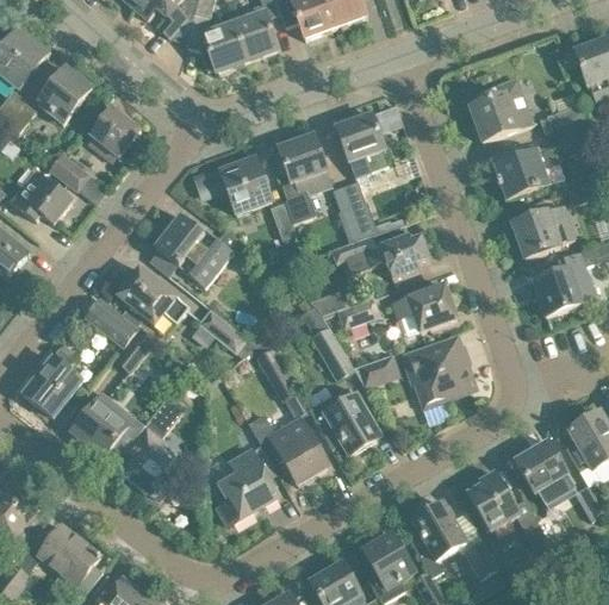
[(185,45),(193,14),(197,0),(141,0),(134,8),(147,20),(156,10),(165,17),(156,27),(168,39),(185,45)]
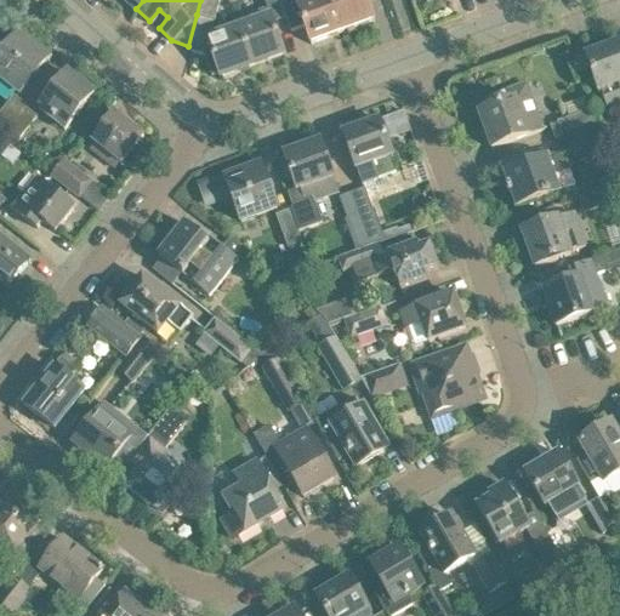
[(200,0),(197,15),(214,18),(217,0),(200,0)]
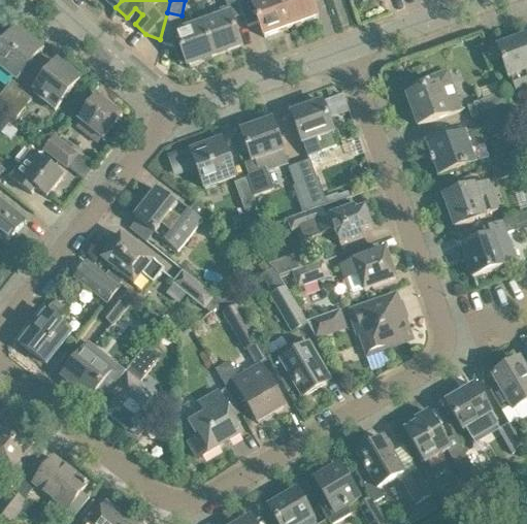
[(251,0),(263,34),(290,25),(281,0),(251,0)]
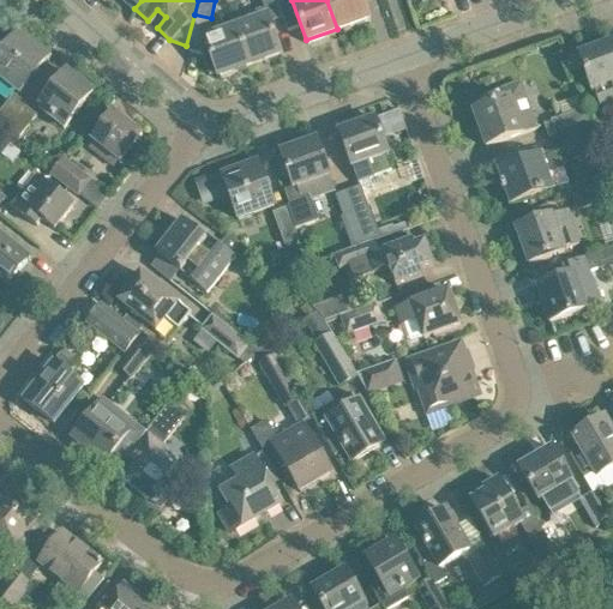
[(326,0),(337,29),(368,17),(362,0),(326,0)]
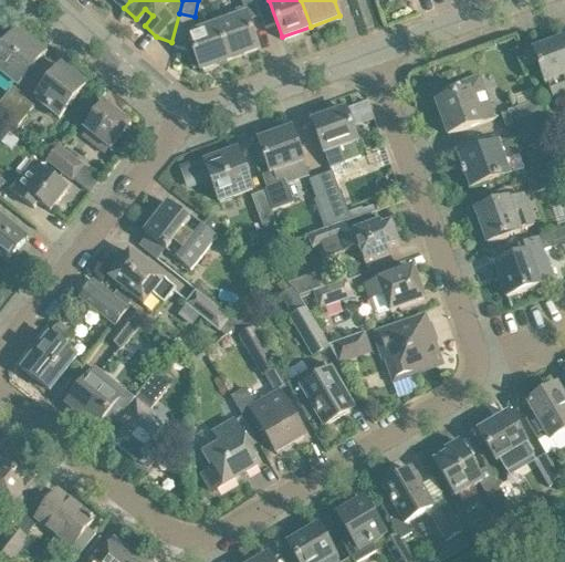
[(246,13),(217,24),(228,56),(258,47),(250,25),(246,13)]
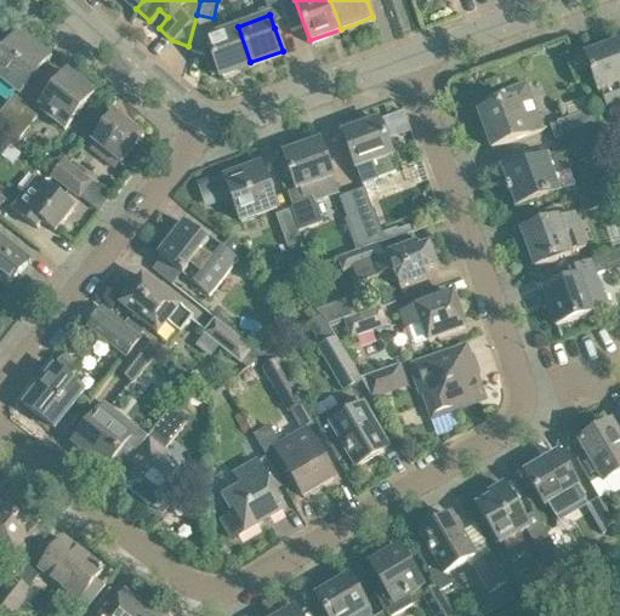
[(209,47),(203,51),(211,74),(217,72),(219,74),(250,62),(238,27),(209,36),(205,38),(209,47)]
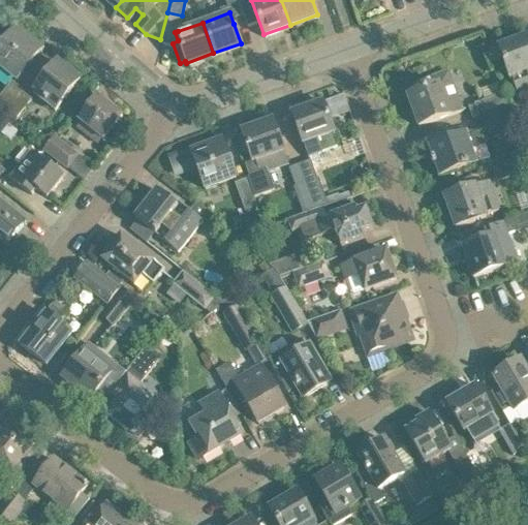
[(0,64),(6,69),(16,76),(41,44),(16,24),(0,43),(0,64)]
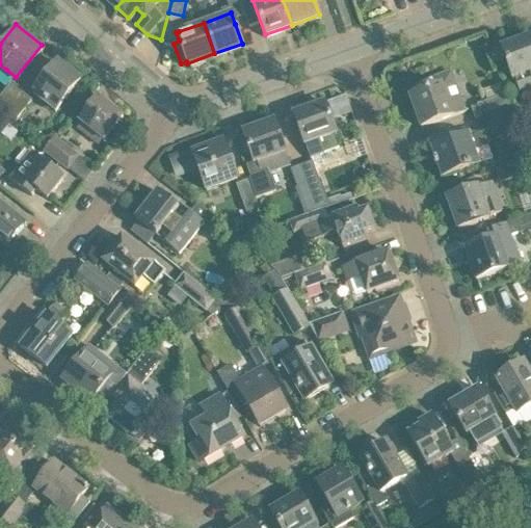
[(530,82),(530,32),(500,45),(511,75),(513,75),(518,87),(530,82)]
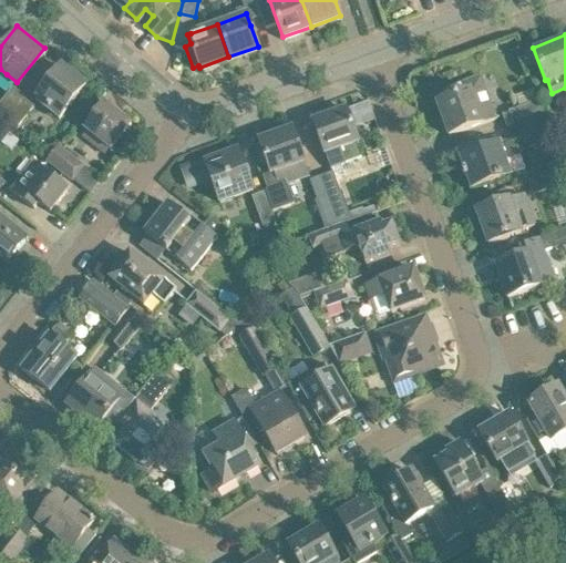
[(58,115),(71,100),(84,82),(61,63),(34,96),(58,115)]
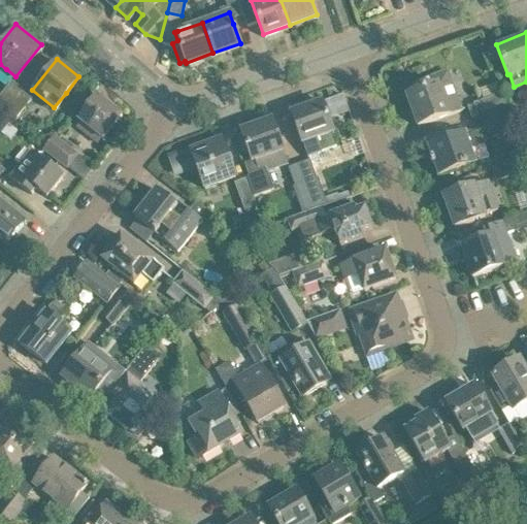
[(417,124),(436,117),(460,108),(453,88),(447,68),(431,74),(433,83),(405,93),(417,124)]
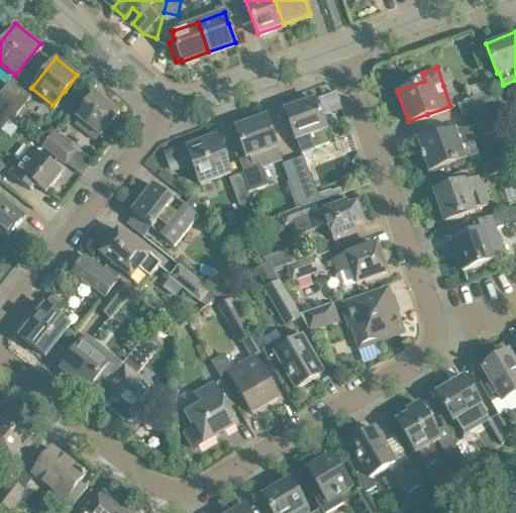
[(0,111),(2,108),(19,87),(20,86),(10,78),(0,90),(0,111)]
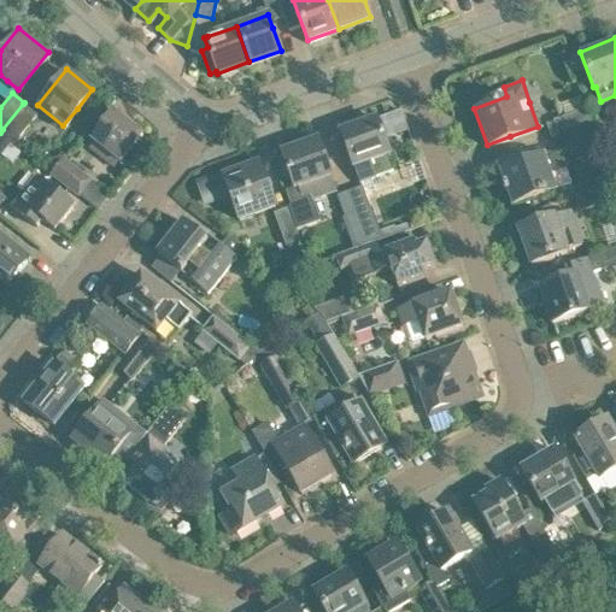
[(558,131),(558,130),(592,118),(587,105),(582,106),(578,93),(559,100),(564,113),(553,117),(553,118),(545,121),(550,134),(558,131)]
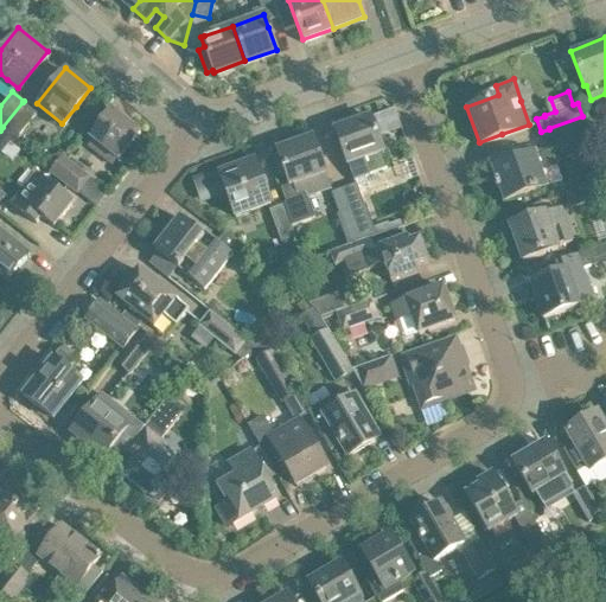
[(33,110),(23,102),(2,127),(13,135),(33,110)]
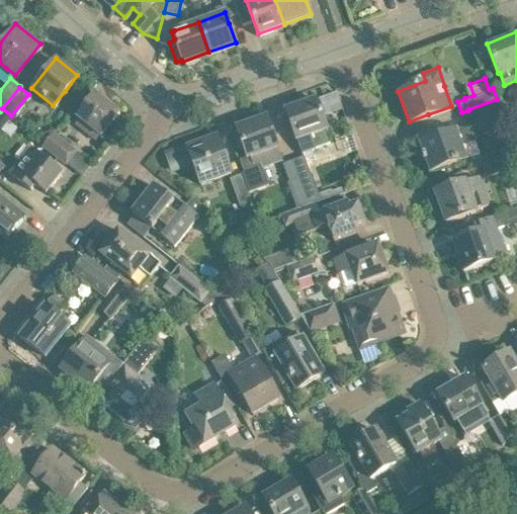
[(95,92),(83,107),(76,115),(108,142),(120,126),(111,120),(118,110),(95,92)]
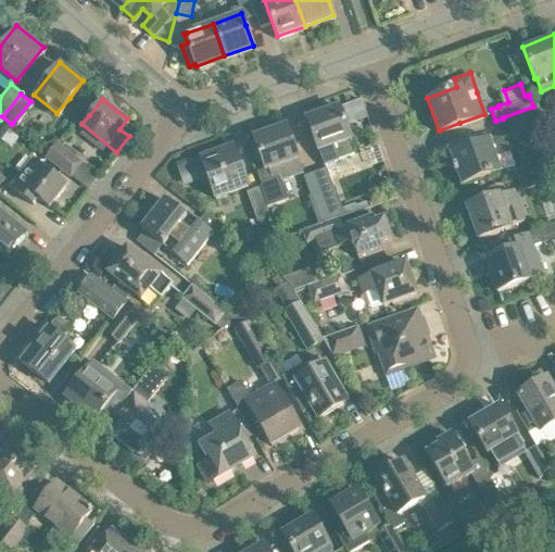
[(350,136),(345,125),(339,104),(305,116),(323,161),(353,150),(348,137),(350,136)]
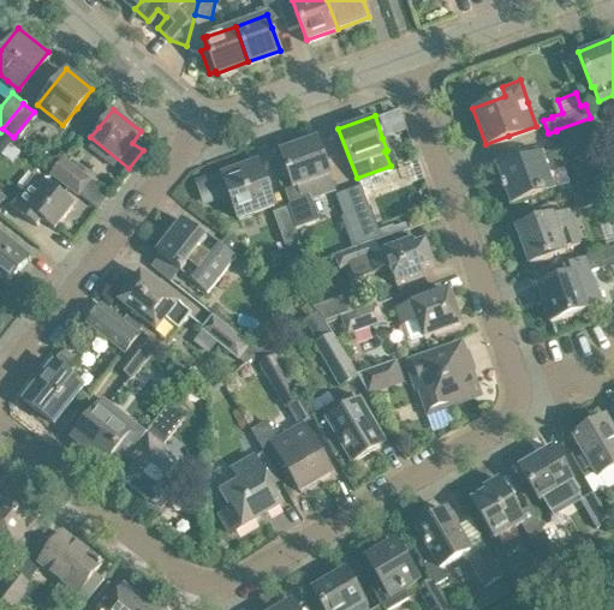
[(556,130),(556,131),(562,147),(596,135),(590,118),(556,130)]
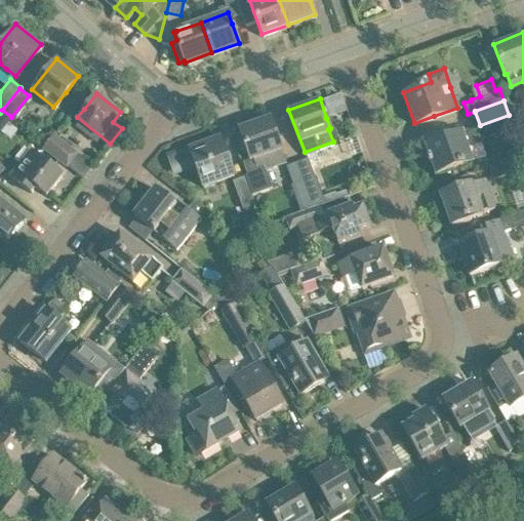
[(248,172),(244,174),(250,193),(271,186),(265,167),(285,159),(270,116),(239,127),(249,157),(243,160),(248,172)]
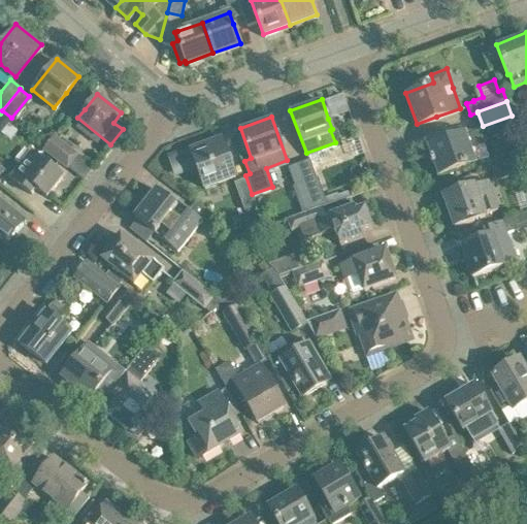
[(465,130),(447,137),(427,143),(431,156),(429,156),(431,162),(433,161),(437,173),(457,166),(475,160),(470,146),(484,142),(479,127),(465,132),(465,130)]
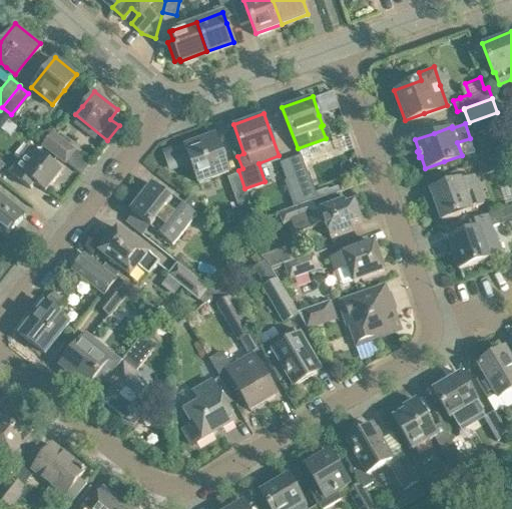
[(64,159),(73,147),(51,130),(42,142),(64,159)]
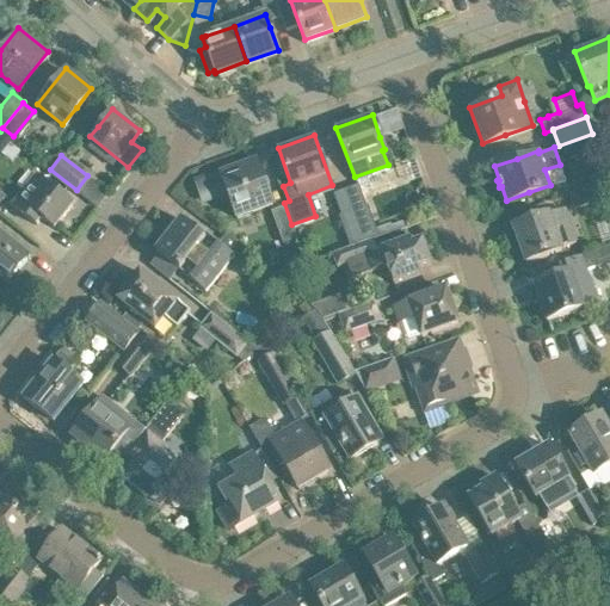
[(256,156),(205,174),(203,175),(202,177),(201,179),(199,180),(199,181),(198,184),(199,186),(199,187),(199,189),(201,190),(202,191),(203,192),(204,193),(207,193),(210,193),(213,193),(226,189),(235,215),(271,202),(256,156)]
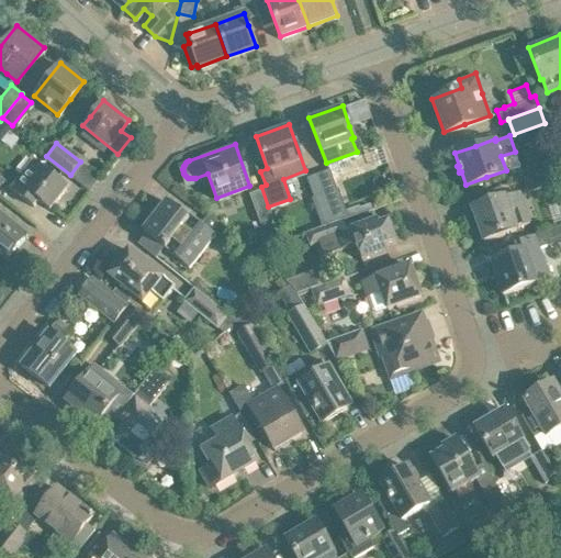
[(10,186),(15,190),(32,203),(37,198),(49,208),(66,186),(36,162),(24,176),(20,173),(10,186)]
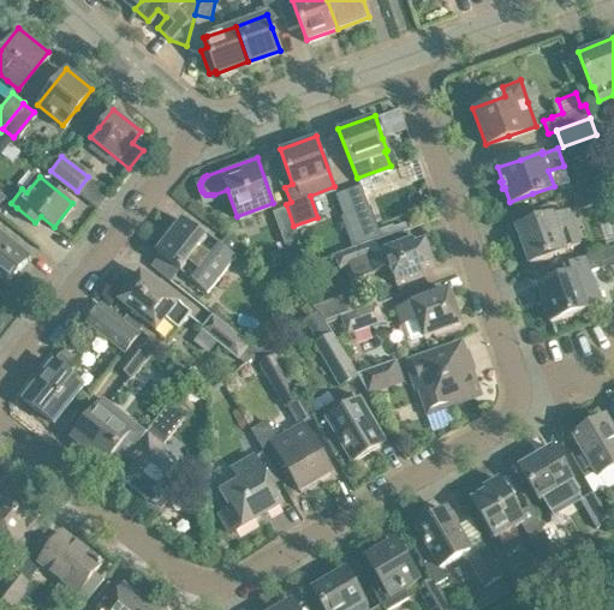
[(603,180),(571,192),(577,207),(609,196),(603,180)]
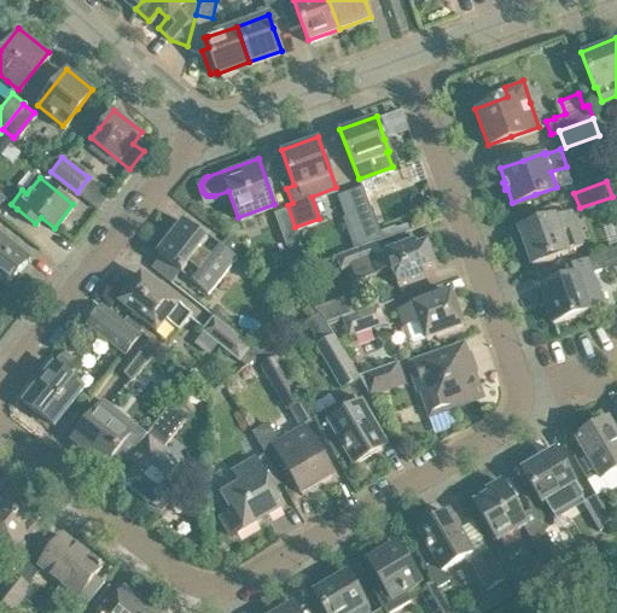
[(370,203),(368,204),(361,184),(349,188),(368,243),(377,239),(382,238),(370,203)]
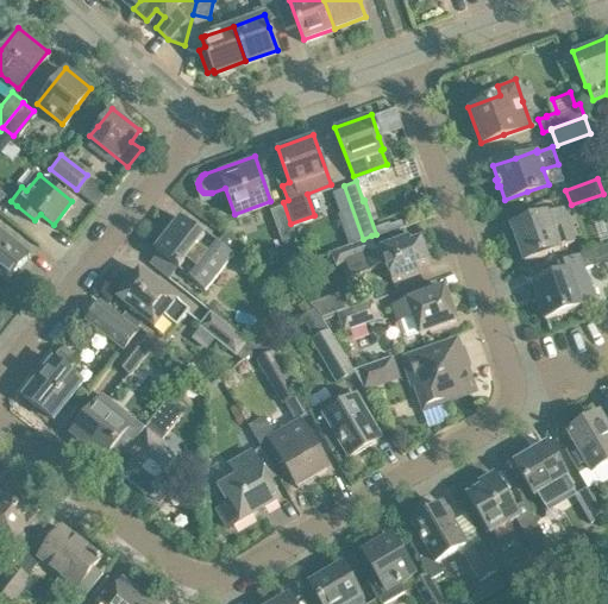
[(363,239),(344,186),(331,189),(338,209),(336,211),(348,244),(363,239)]
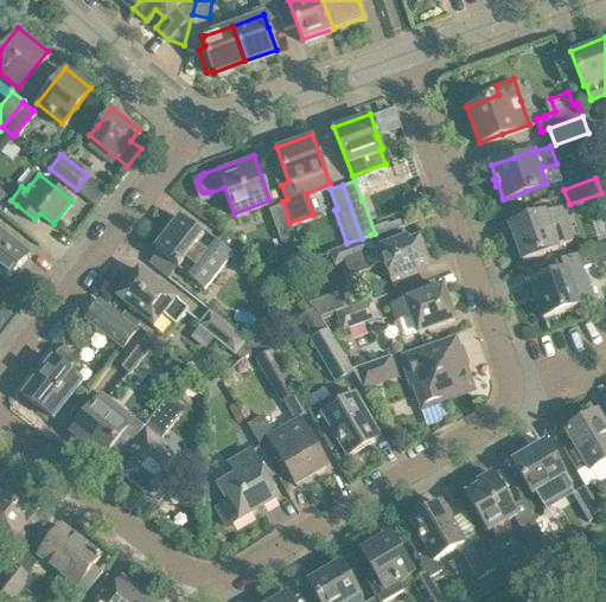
[(293,234),(289,223),(282,202),(268,206),(280,238),(293,234)]
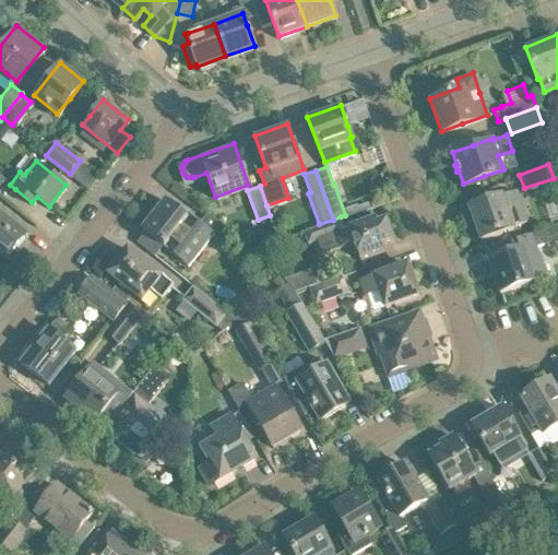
[(514,188),(489,198),(469,204),(481,237),(513,225),(512,224),(525,219),(514,188)]
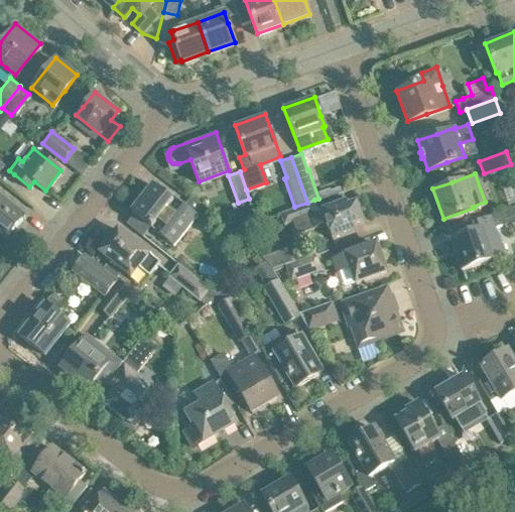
[(197,213),(203,205),(189,195),(183,203),(173,195),(171,198),(152,182),(130,210),(138,216),(131,225),(142,234),(149,225),(172,244),(197,213)]
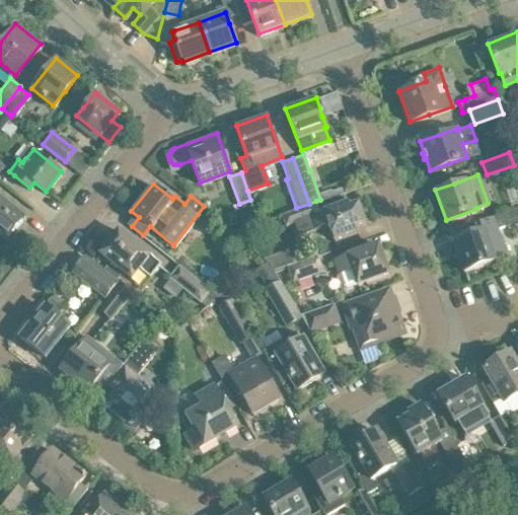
[(24,217),(0,197),(0,232),(7,238),(8,238),(7,237),(22,217),(23,218),(24,217)]
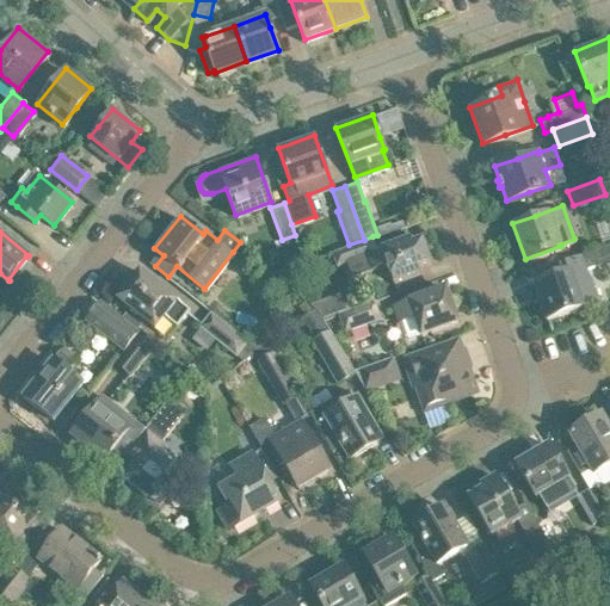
[(392,279),(398,277),(420,270),(418,264),(430,259),(421,237),(411,241),(408,235),(376,247),(373,236),(364,240),(349,245),(331,251),(334,261),(344,258),(350,274),(384,261),(392,279)]
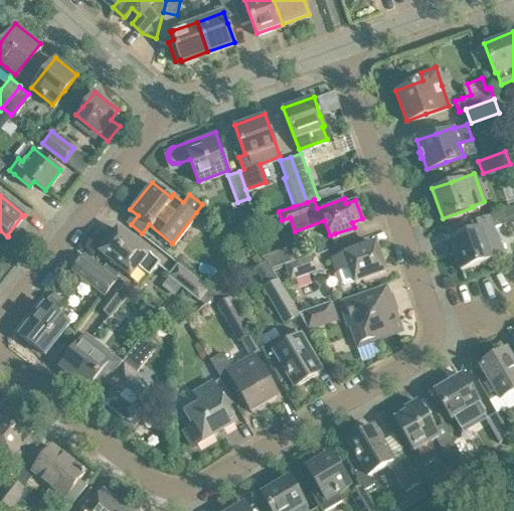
[(490,258),(489,254),(501,249),(493,225),(513,217),(513,203),(457,224),(460,233),(449,237),(460,268),(490,258)]
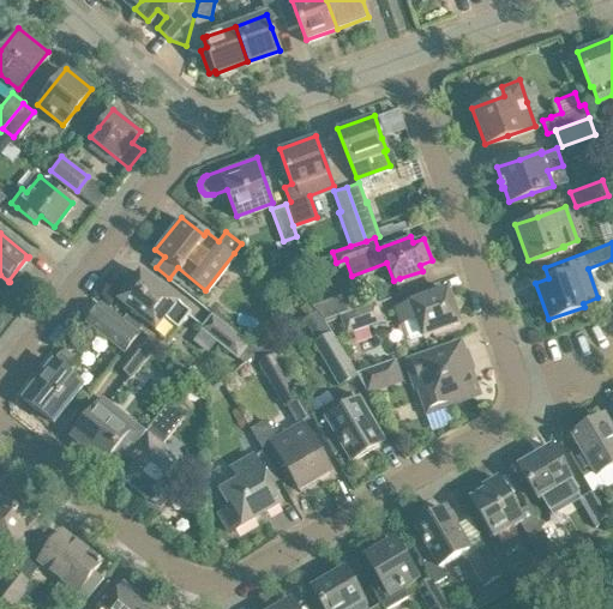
[(190,309),(157,284),(139,270),(116,297),(154,327),(162,315),(176,326),(190,309)]
